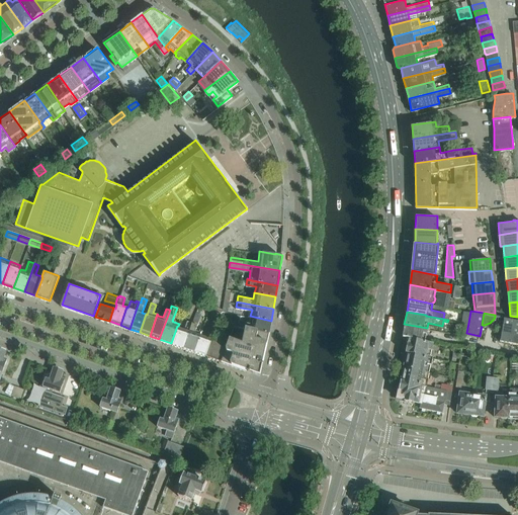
[(199,335),(200,331),(195,329),(200,316),(195,314),(193,318),(193,317),(182,347),(194,351),(200,335),(199,335)]
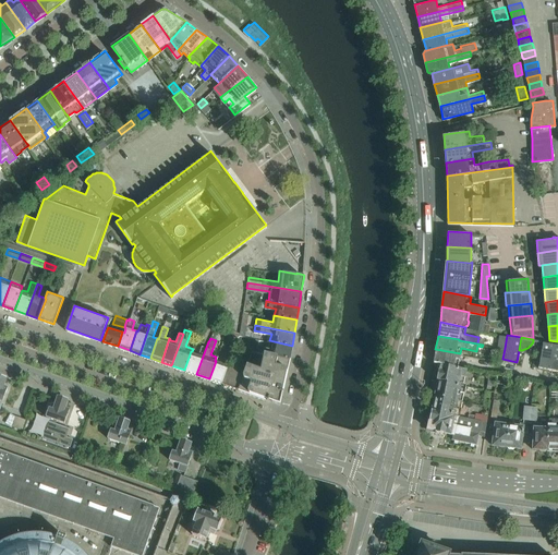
[(196,374),(208,341),(203,340),(198,353),(192,351),(191,351),(184,370),(196,374)]
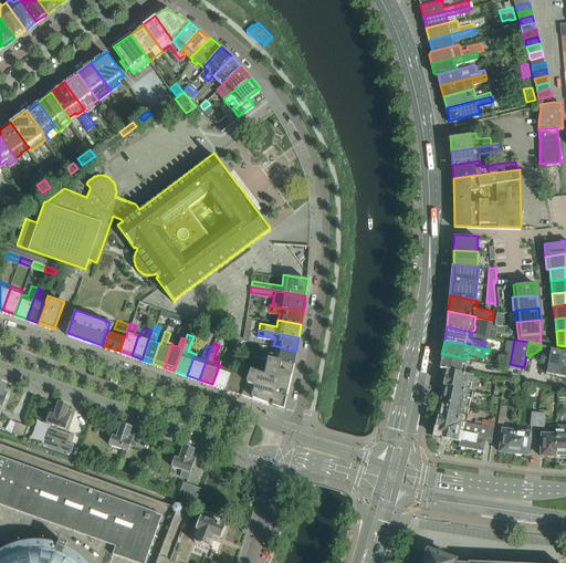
[(294,363),(296,351),(273,345),(272,352),(261,348),(248,346),(245,352),(254,354),(268,358),(294,363)]
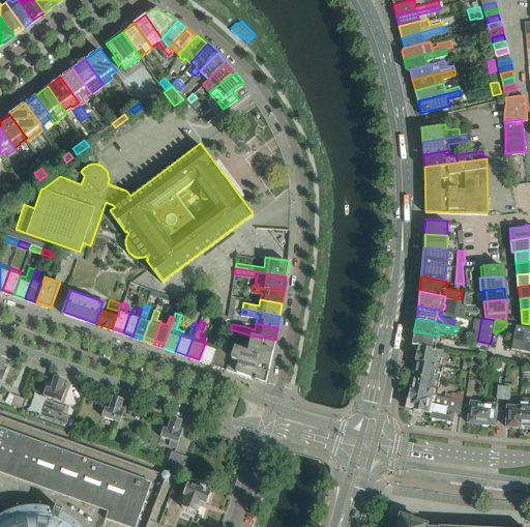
[(516,324),(511,347),(529,350),(529,326),(522,325),(516,324)]
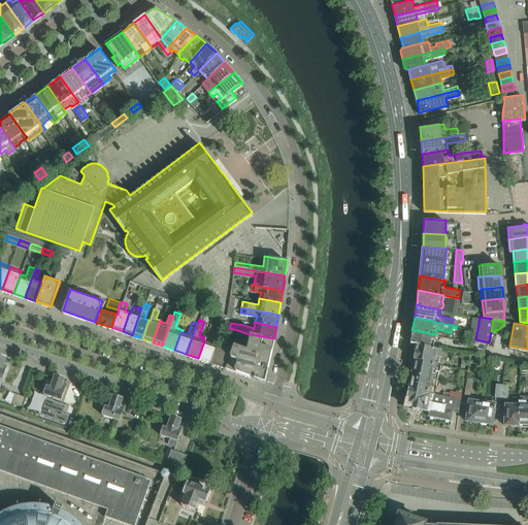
[(216,345),(217,345),(221,331),(216,329),(210,342),(204,340),(205,337),(204,337),(203,341),(204,341),(198,358),(209,362),(216,345)]
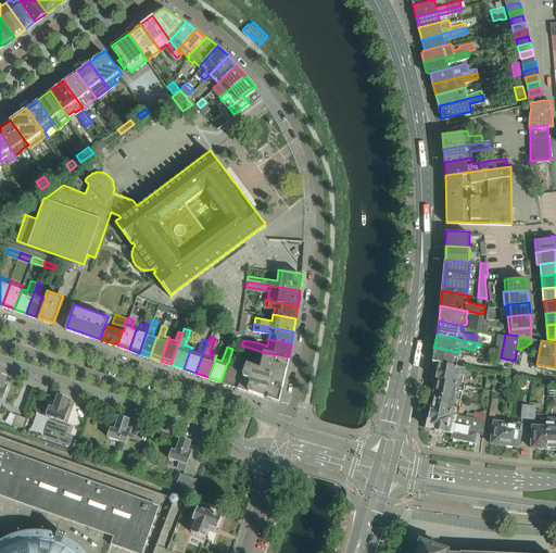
[(457,356),(458,352),(433,348),(431,360),(438,361),(455,364),(457,356)]
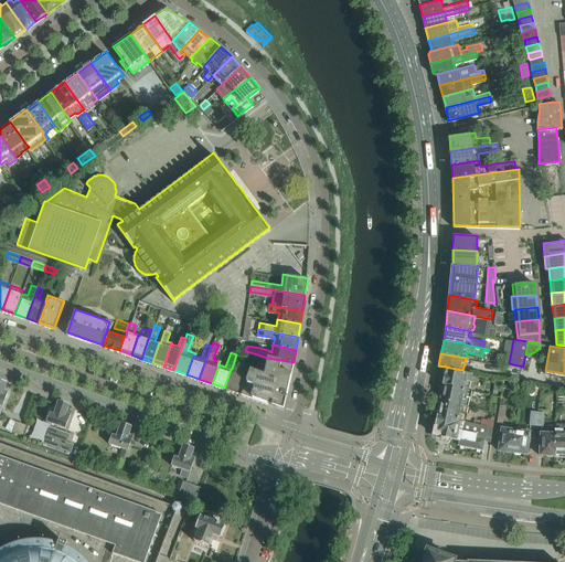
[(286,396),(294,362),(267,358),(264,373),(249,369),(247,374),(241,393),(254,399),(270,404),(270,405),(275,407),(275,406),(283,409),(285,401),(286,401),(287,396),(286,396)]
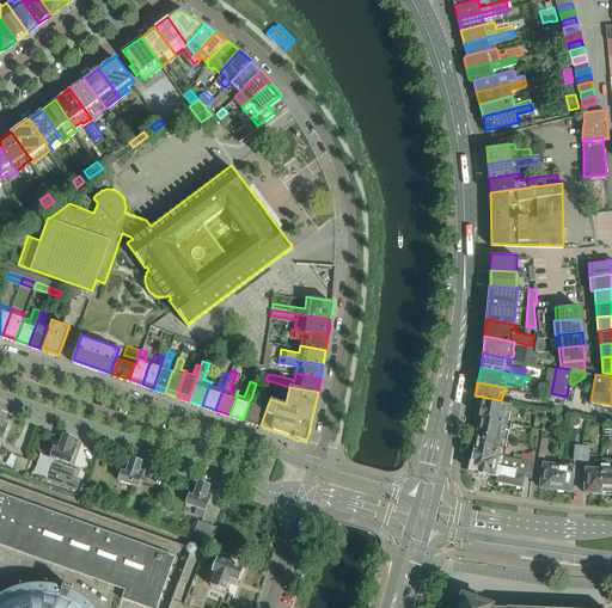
[(510,412),(513,403),(501,400),(482,397),(478,415),(481,415),(505,419),(506,411),(510,412)]
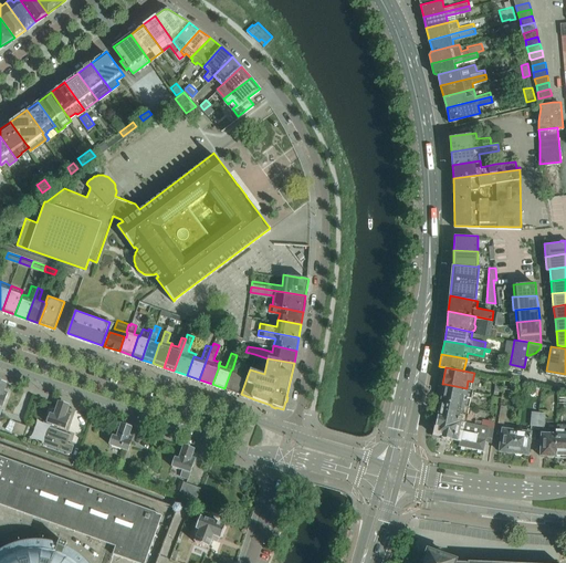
[(241,394),(248,375),(232,369),(231,369),(224,388),(241,394)]
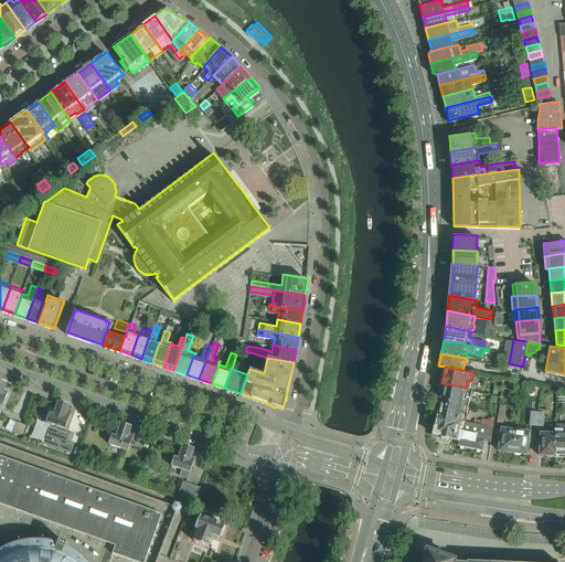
[(468,404),(471,388),(469,388),(469,389),(466,388),(444,383),(443,391),(440,392),(440,395),(441,396),(441,399),(468,404)]
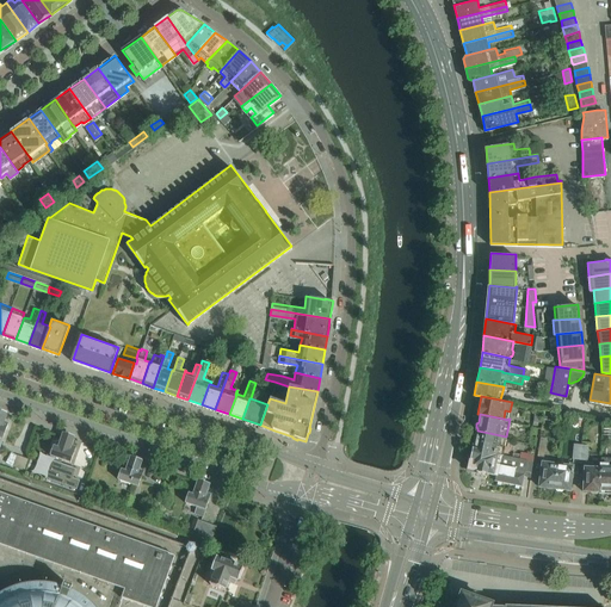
[(503,453),(506,437),(477,431),(476,433),(474,434),(474,438),(475,439),(474,447),(503,453)]
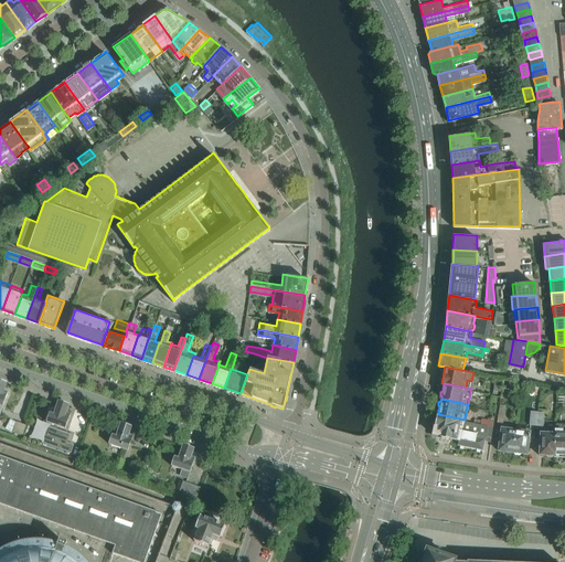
[(48,423),(41,441),(71,451),(74,442),(67,439),(71,432),(56,426),(57,423),(65,426),(68,417),(67,416),(70,411),(66,411),(68,403),(57,400),(54,412),(50,411),(46,420),(50,421),(49,424),(48,423)]
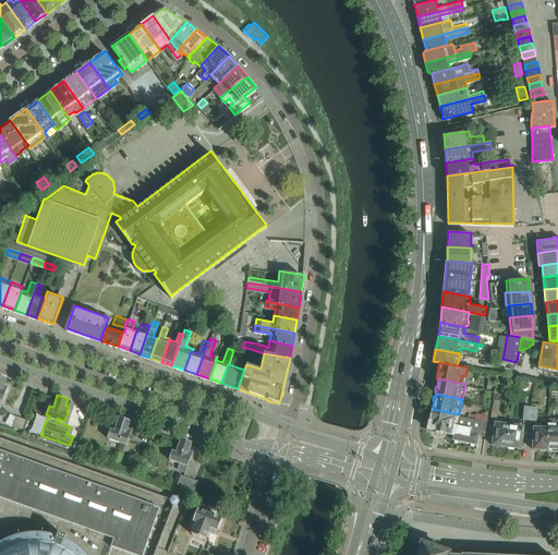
[(13,414),(19,403),(13,400),(7,411),(13,414)]
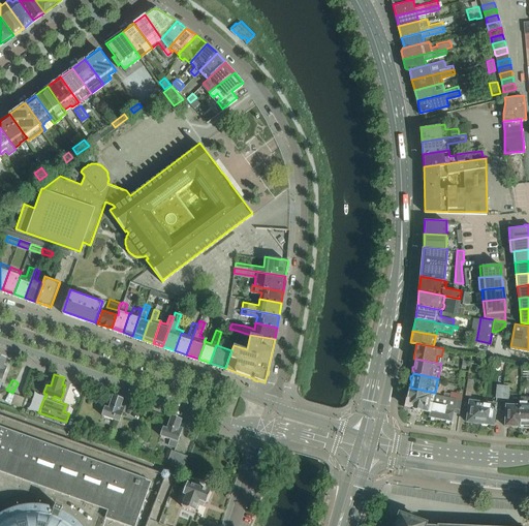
[(502,397),(503,383),(496,382),(495,396),(502,397)]
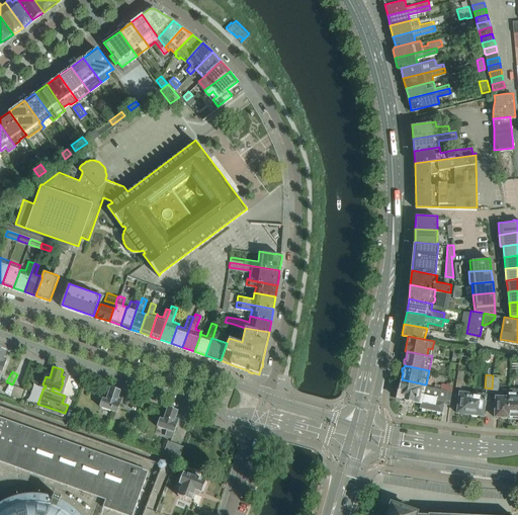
[(449,403),(451,390),(441,388),(440,388),(434,387),(426,384),(402,379),(401,379),(400,381),(398,382),(396,398),(413,401),(413,400),(421,401),(420,406),(442,410),(444,402),(449,403)]
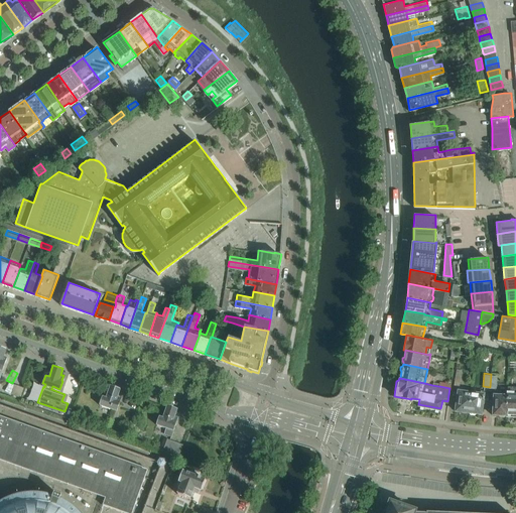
[(14,382),(11,392),(20,395),(24,386),(14,382)]
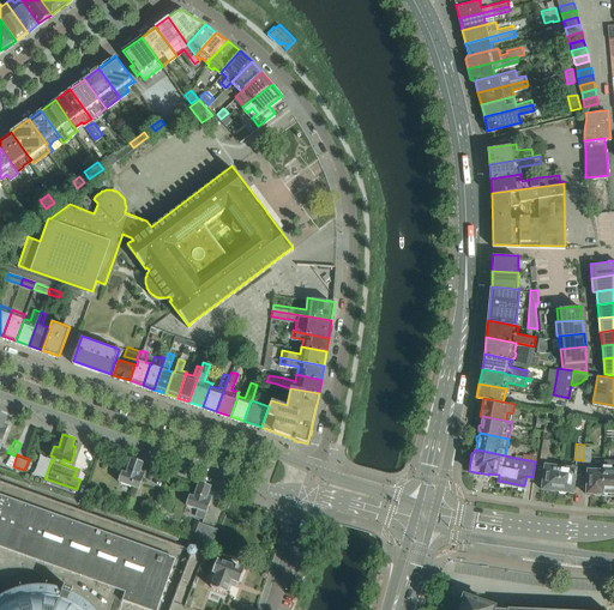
[(613,493),(613,457),(606,457),(605,464),(603,493),(613,493)]
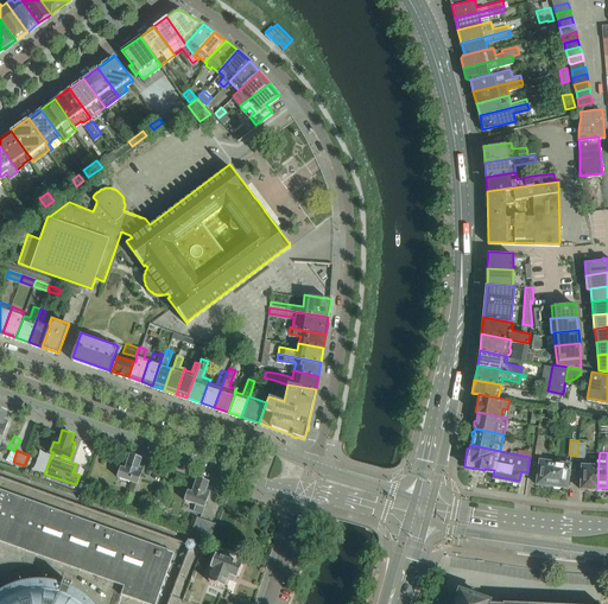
[(139,464),(141,457),(130,453),(125,466),(121,464),(118,475),(137,482),(140,471),(141,465),(139,464)]
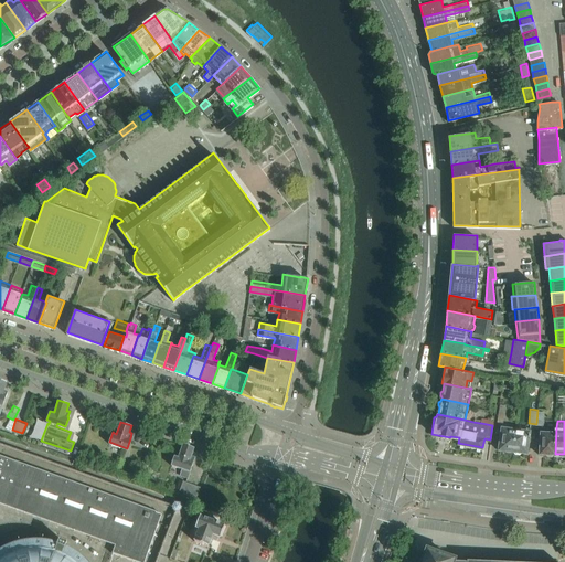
[(514,451),(516,427),(509,426),(510,424),(501,422),(499,448),(505,449),(507,451),(510,451),(511,449),(514,451)]
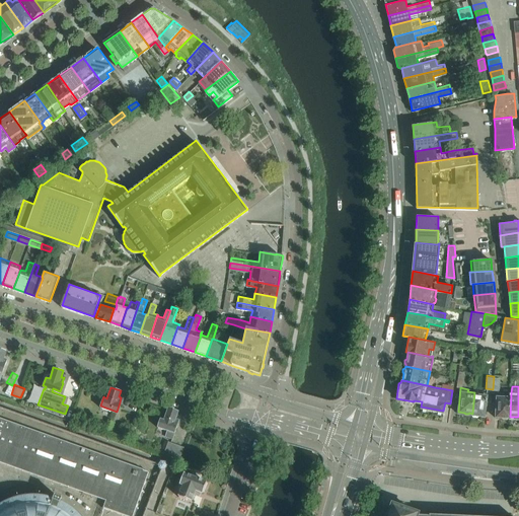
[(479,393),(474,392),(472,414),(473,415),(476,415),(478,415),(484,415),(487,391),(480,390),(479,393)]
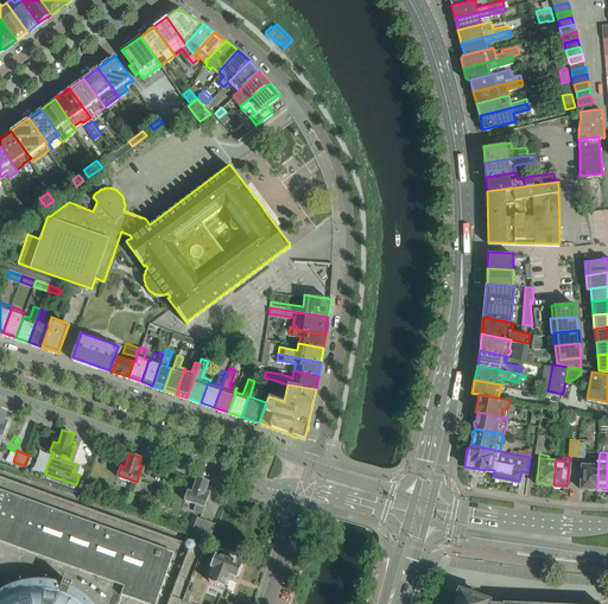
[(597,488),(599,459),(596,459),(596,463),(590,463),(590,459),(582,458),(581,487),(588,487),(590,489),(594,489),(595,488),(596,488),(597,488)]
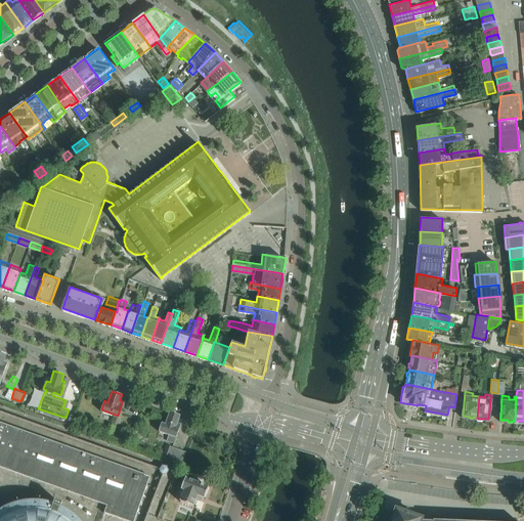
[(177,421),(179,415),(169,411),(165,423),(162,421),(159,430),(169,433),(167,438),(174,441),(179,427),(178,427),(180,422),(177,421)]
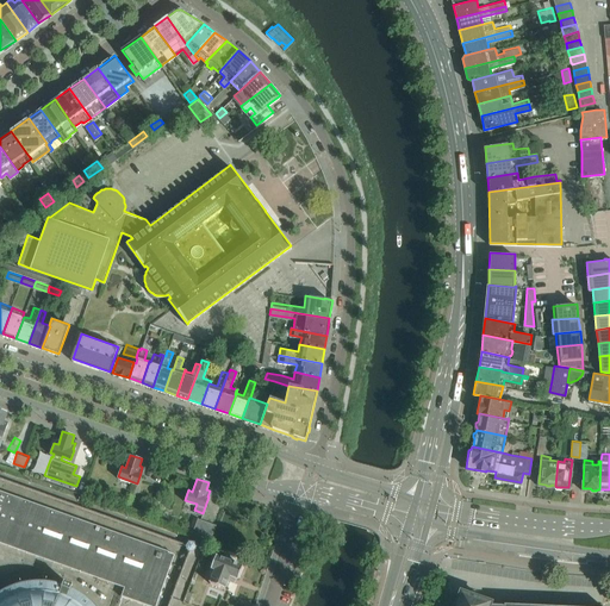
[(0,539),(124,585),(122,594),(154,605),(174,553),(168,550),(168,549),(0,488),(0,539)]
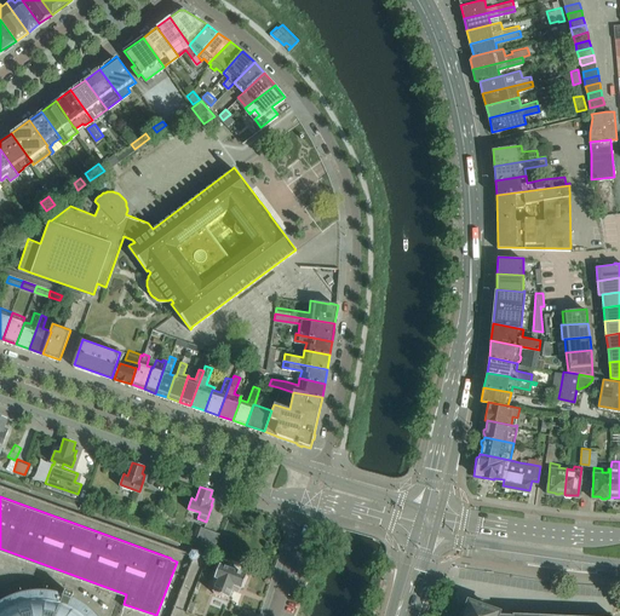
[(128,499),(125,511),(132,513),(136,502),(128,499)]
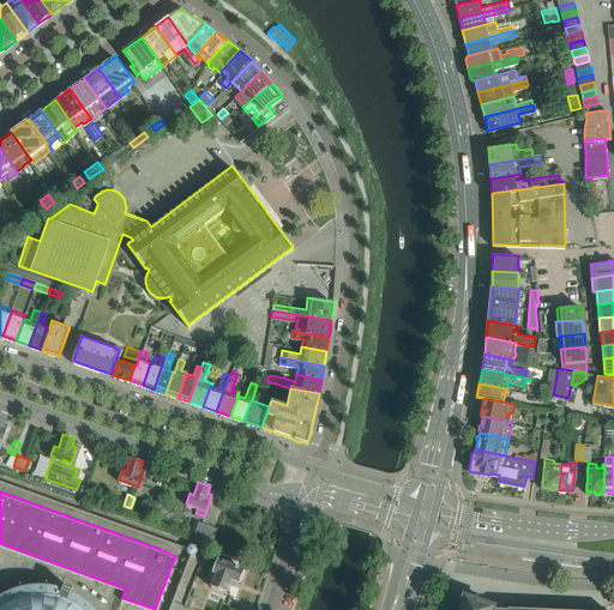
[(194,518),(191,529),(214,537),(217,526),(194,518)]
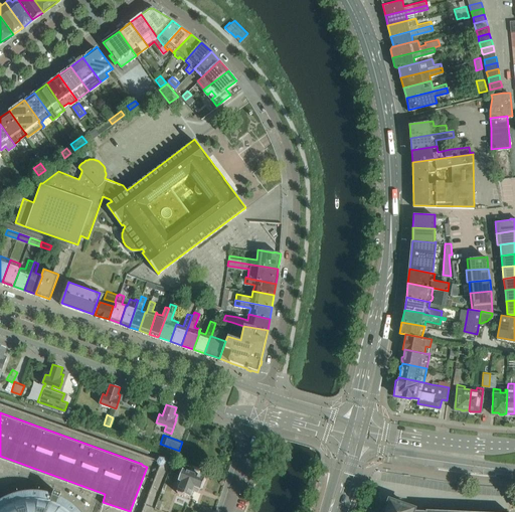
[(174,481),(171,490),(177,492),(177,491),(189,496),(192,488),(197,490),(198,487),(200,488),(205,477),(182,468),(177,482),(174,481)]
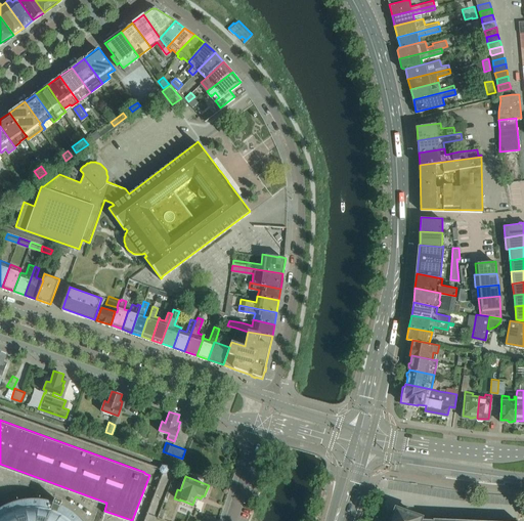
[(0,520),(81,520),(78,517),(74,514),(70,510),(64,508),(61,506),(62,502),(55,498),(53,503),(48,502),(43,501),(38,500),(32,500),(27,501),(20,502),(15,503),(10,505),(5,507),(0,509),(0,520)]
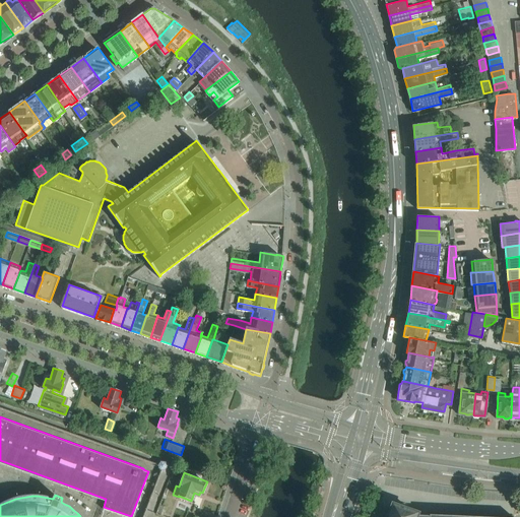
[(477,516),(430,515),(430,516),(417,515),(418,514),(405,510),(406,507),(396,503),(395,506),(393,505),(388,516),(477,516)]
